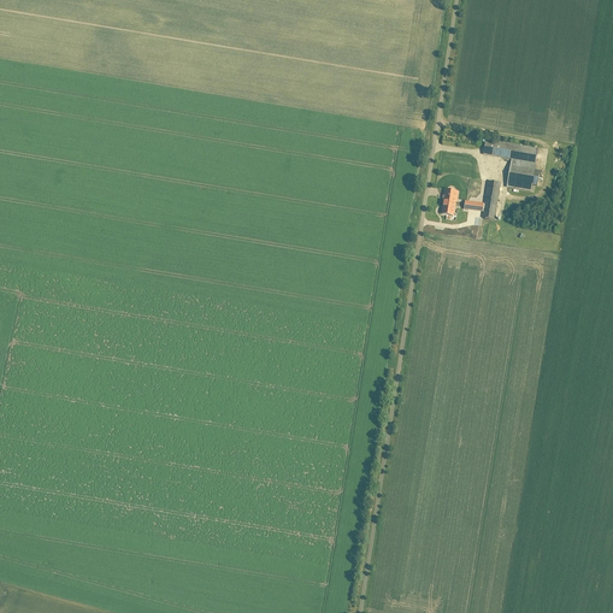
[(484,136),(482,152),(534,161),(536,145),(484,136)]
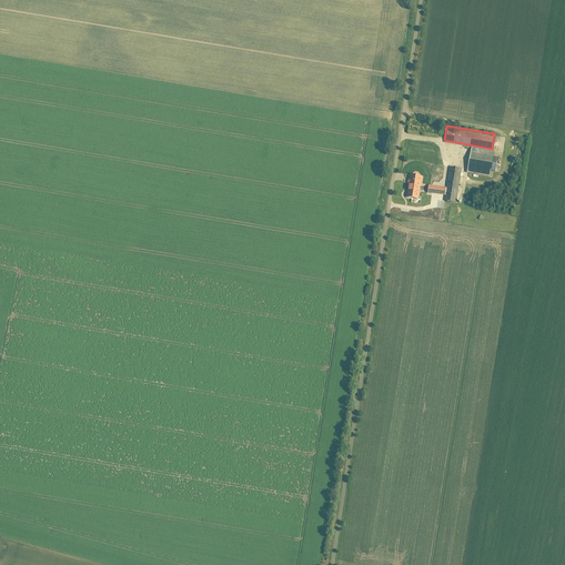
[(470,147),(465,170),(488,174),(493,151),(470,147)]
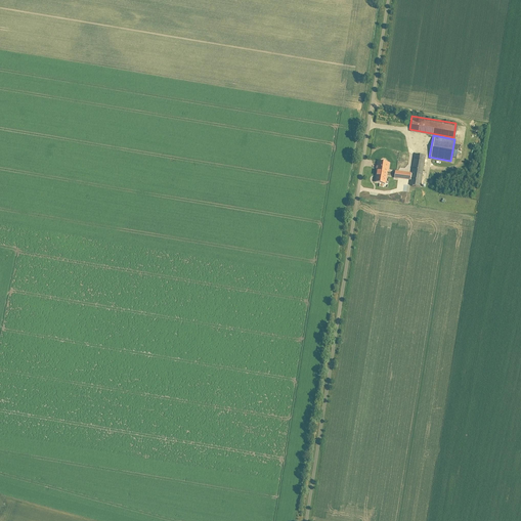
[(389,147),(387,159),(404,161),(406,150),(389,147)]
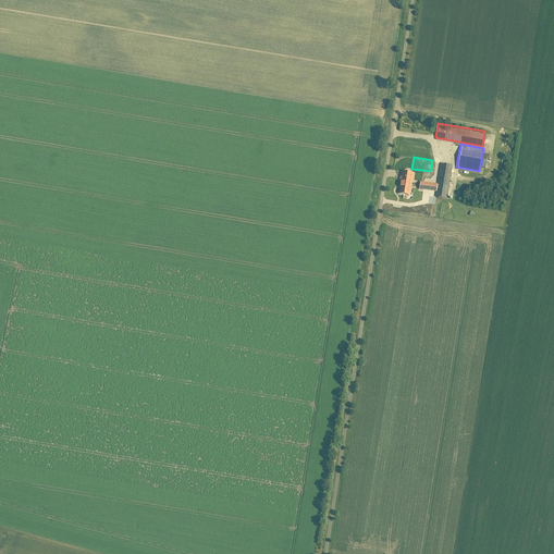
[(450,164),(440,162),(434,193),(444,195),(450,164)]
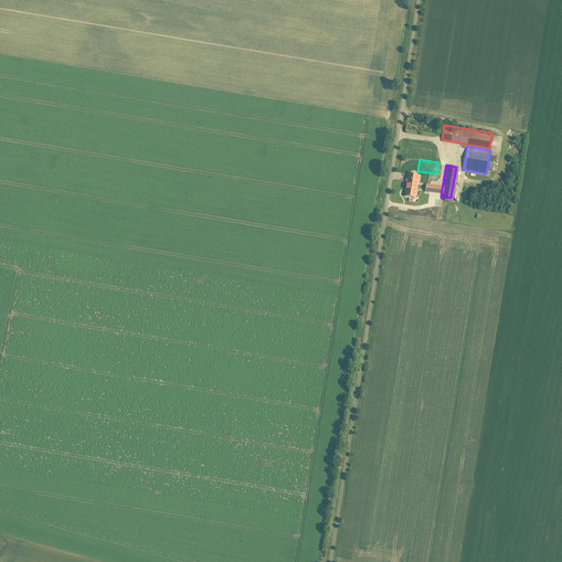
[(441,184),(425,182),(424,193),(438,195),(441,184)]
